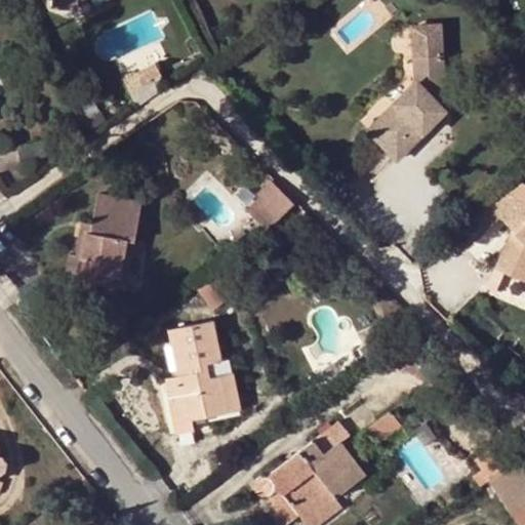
[(415,86),(417,84),(436,103),(445,92),(443,55),(413,57),(415,86)]
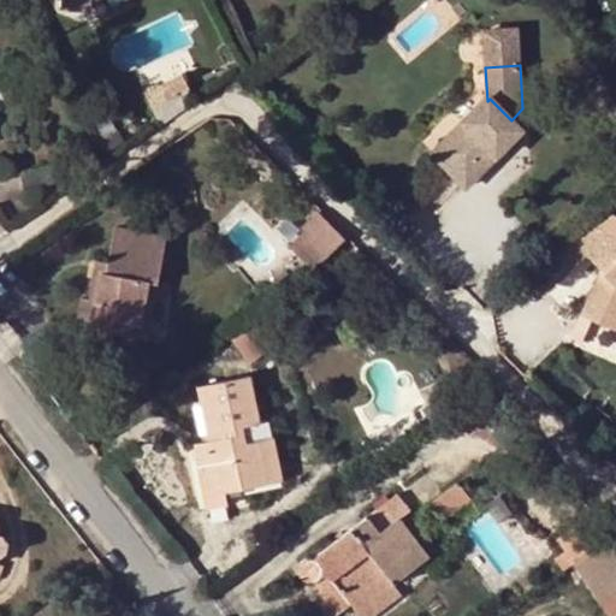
[(182,73),(147,90),(155,107),(190,90),(182,73)]
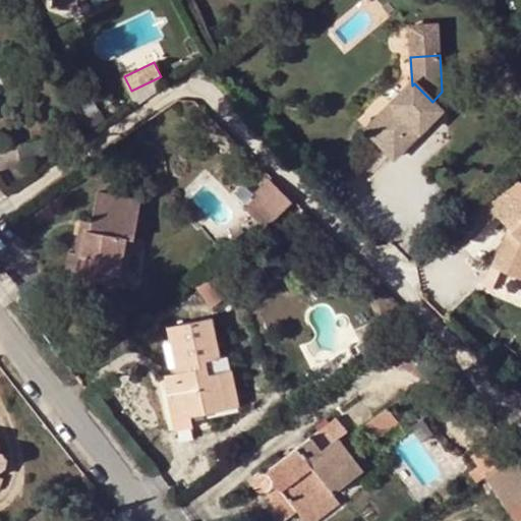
[(432,102),(414,83),(412,85),(366,129),(394,156),(441,110),(432,102)]
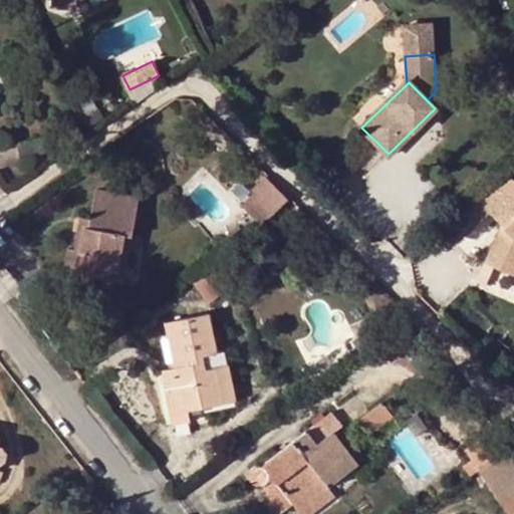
[(68,108),(62,112),(74,138),(81,134),(68,108)]
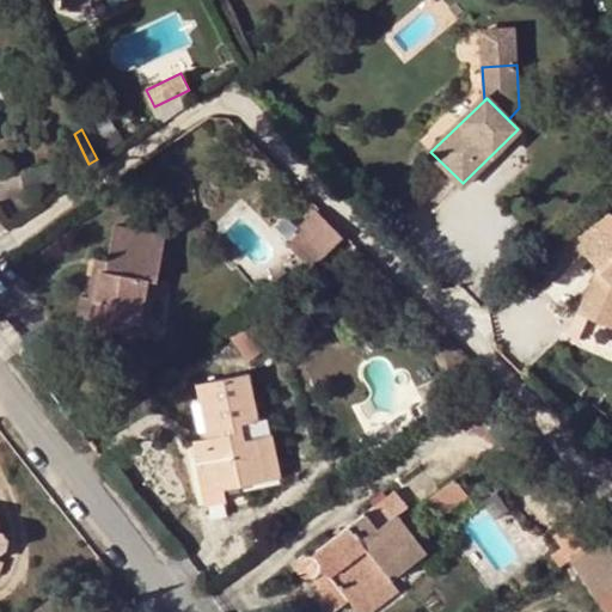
[(50,166),(22,170),(24,187),(54,182),(50,166)]
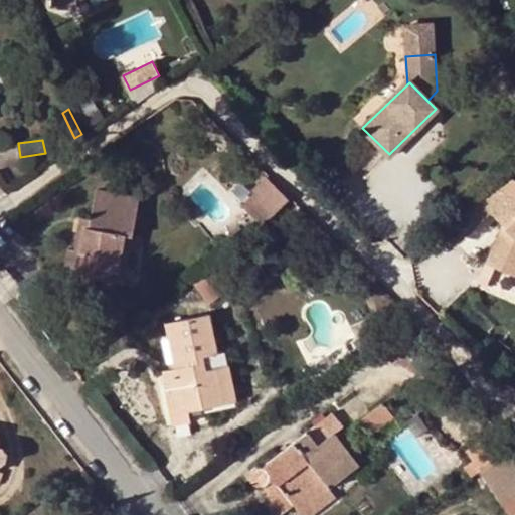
[(290,200),(266,176),(251,190),(253,193),(240,206),(263,227),(290,200)]
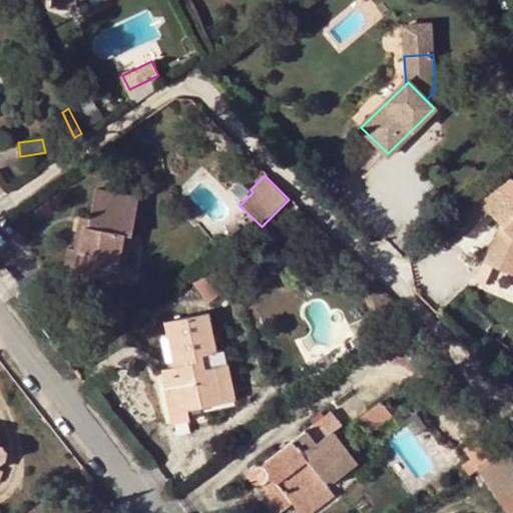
[(489,211),(500,224),(503,227),(496,242),(493,240),(484,262),(512,274),(512,189),(506,196),(494,183),(464,210),(475,223),(489,211)]
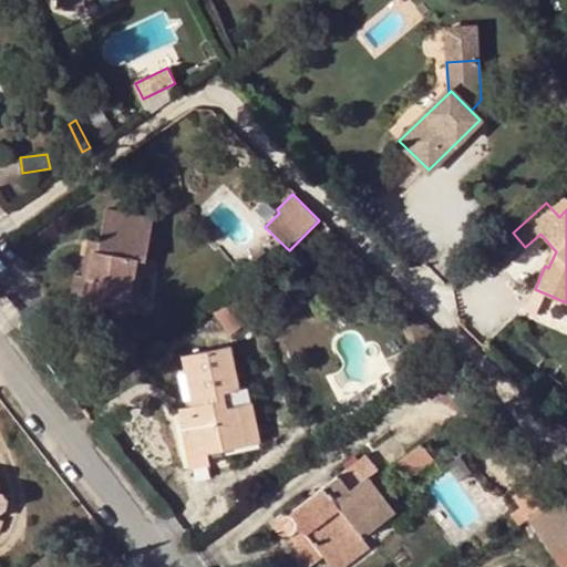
[(152,217),(105,209),(99,244),(104,244),(103,254),(92,253),(89,278),(81,276),(73,275),(68,310),(102,316),(103,308),(105,297),(131,301),(137,259),(145,261),(152,217)]
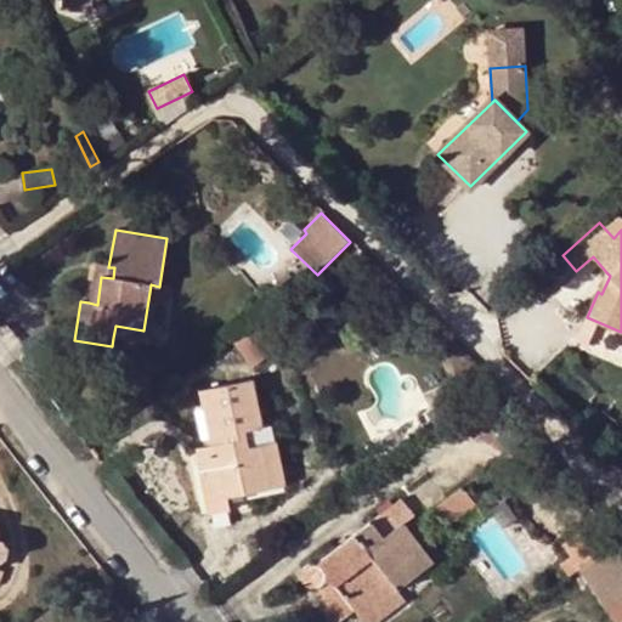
[(114,267),(108,267),(95,265),(89,303),(97,305),(101,277),(113,278),(114,267)]
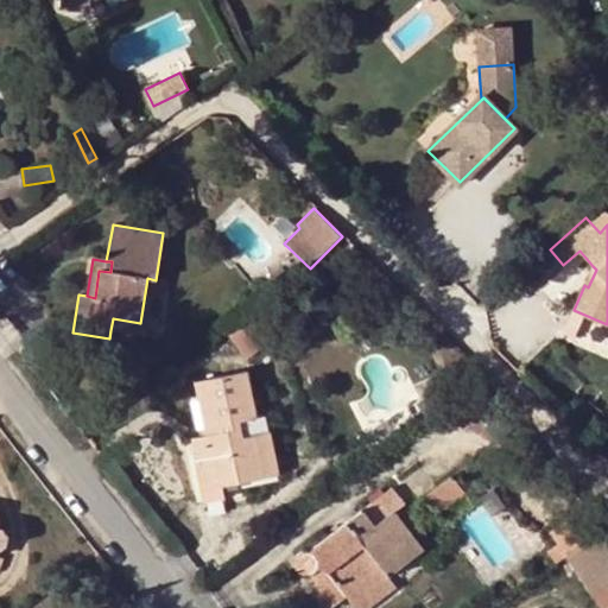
[(596,270),(593,266),(584,285),(588,287),(596,270)]
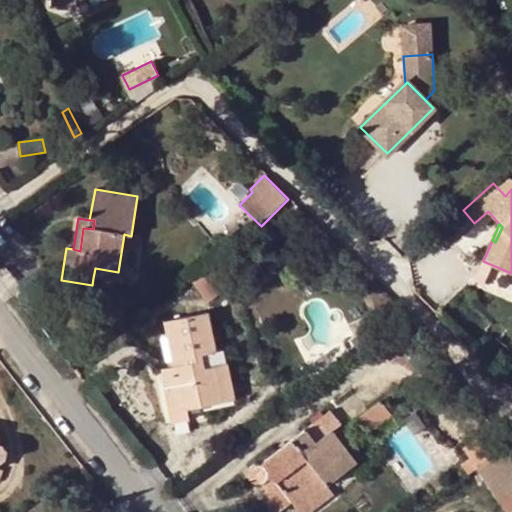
[(93,278),(123,283),(131,236),(124,234),(118,272),(95,268),(93,278)]
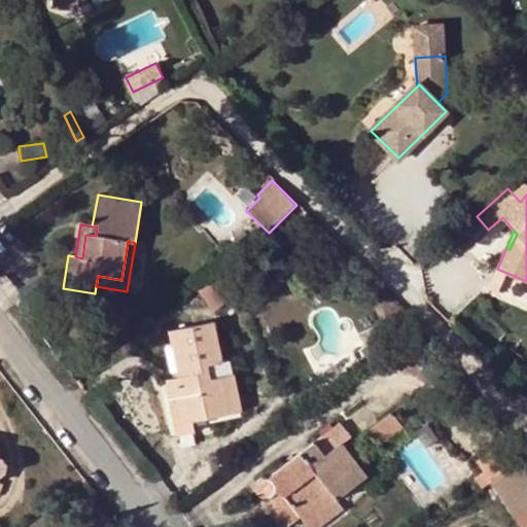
[(168,398),(175,433),(175,434),(194,430),(192,422),(229,415),(222,377),(212,378),(209,364),(219,362),(220,361),(213,321),(169,330),(173,352),(179,351),(182,369),(186,369),(187,374),(178,377),(166,379),(170,397),(168,398)]
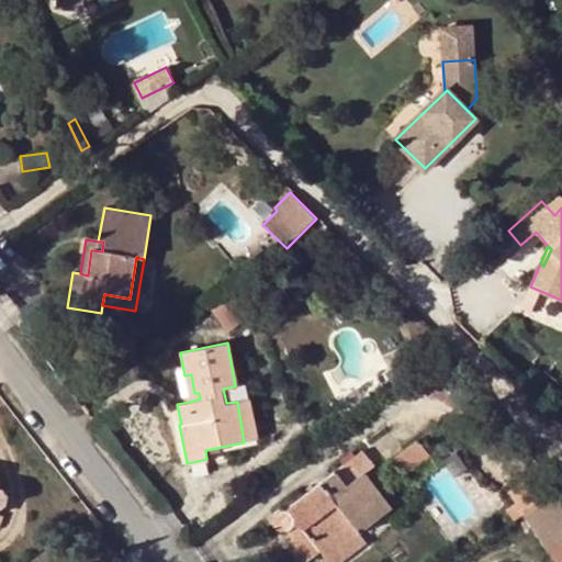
[(184,375),(190,402),(200,398),(199,393),(194,393),(191,374),(184,375)]
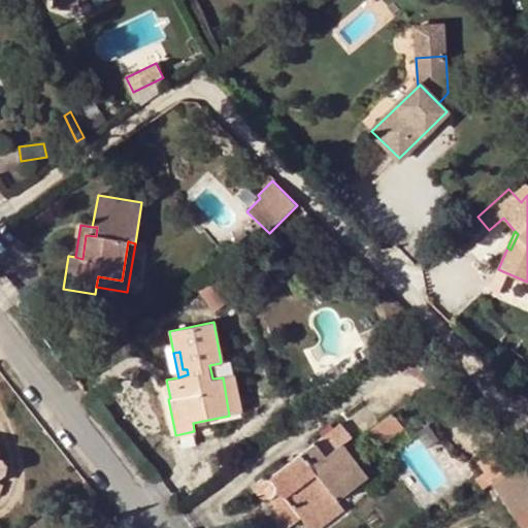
[(223,377),(220,363),(209,365),(212,378),(223,377)]
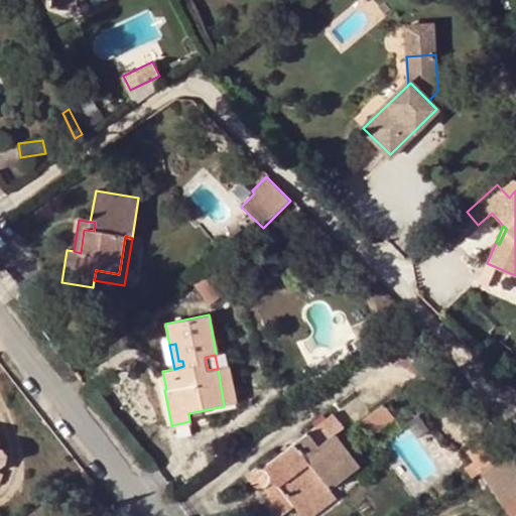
[(227,366),(218,369),(224,406),(234,403),(227,366)]
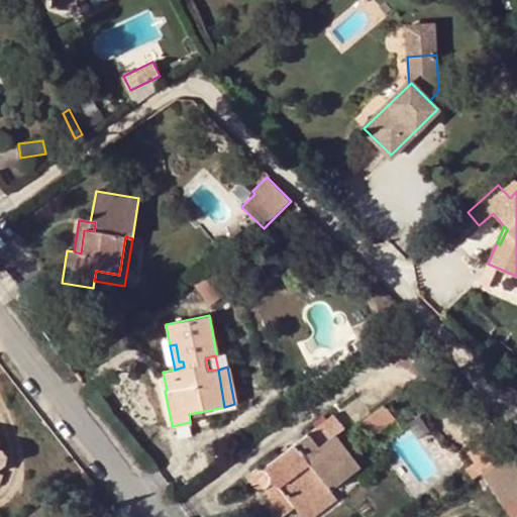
[(385,404),(362,421),(374,437),(397,420),(385,404)]
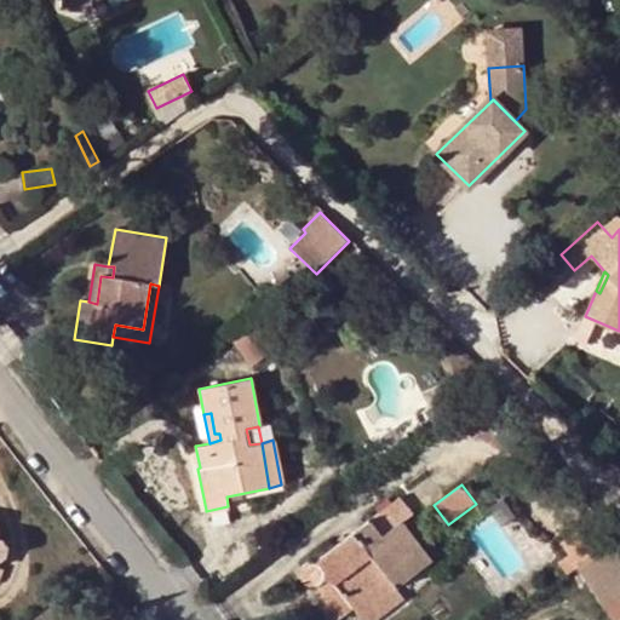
[(411,515),(399,498),(314,563),(310,562),(305,563),(302,566),(300,572),(302,577),(305,583),(309,585),(314,585),(323,580),(329,575),(336,584),(329,589),(323,593),(322,595),(320,598),(320,604),(331,619),(338,619),(355,609),(363,619),(372,619),(402,597),(394,587),(430,561),(401,522),(411,515)]
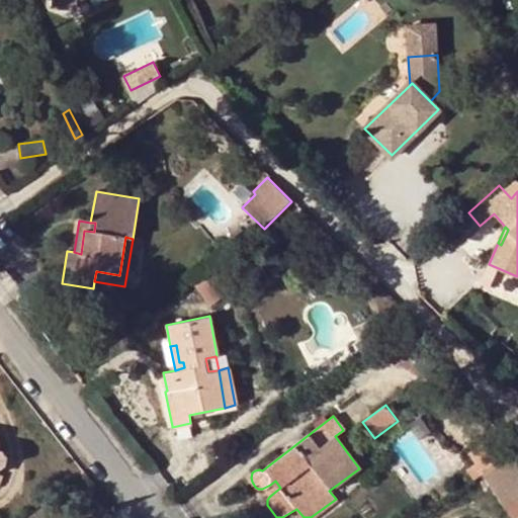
[(485,473),(513,454),(499,431),(467,454),(483,476),(485,473)]
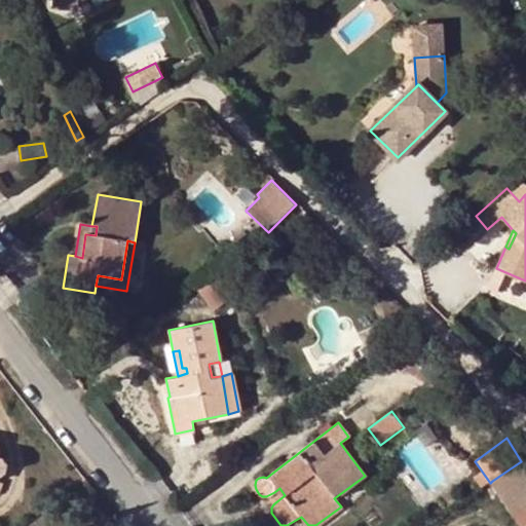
[(525,481),(525,467),(521,461),(492,481),(501,495),(520,484),(525,481)]
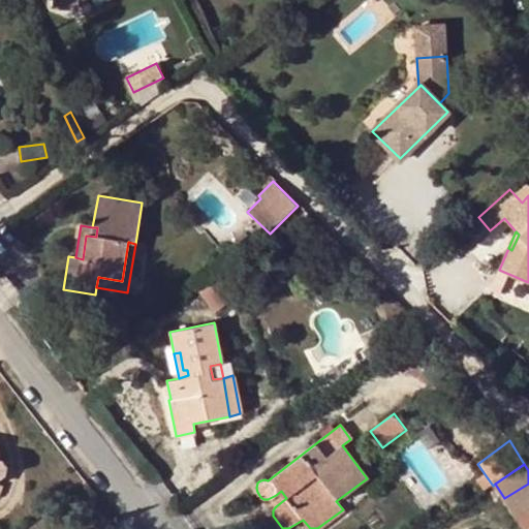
[(528,484),(523,487),(504,498),(517,522),(528,514),(528,484)]
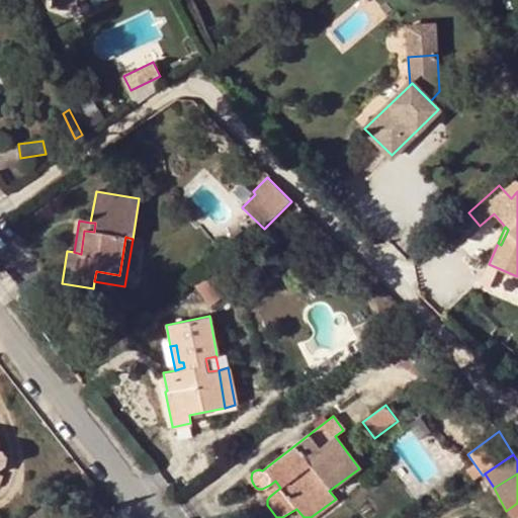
[(275,481),(270,485),(275,492),(280,488),(275,481)]
